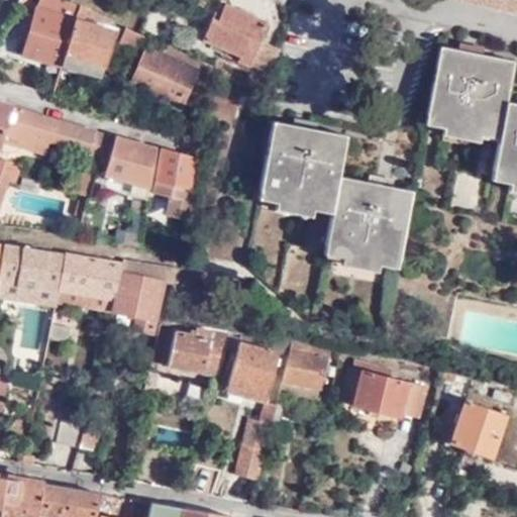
[(81,2),(76,0),(53,0),(79,10),(81,2)]
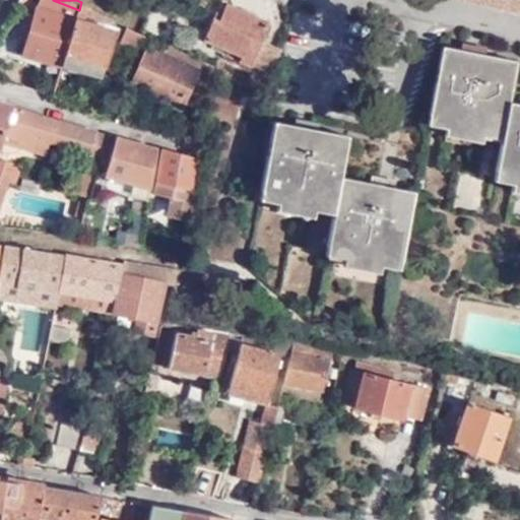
[(519,0),(463,0),(519,12),(519,0)]
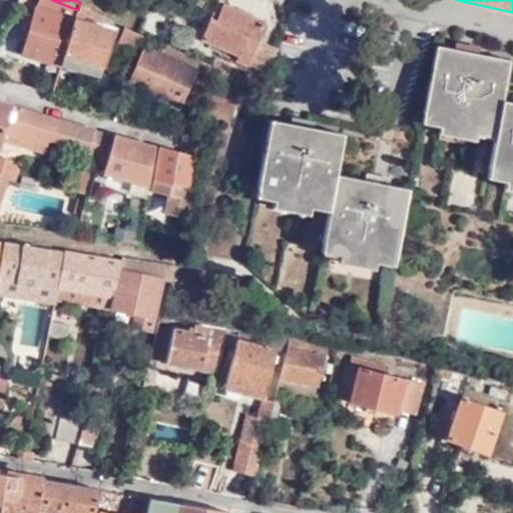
[(76,17),(64,60),(100,71),(112,28),(100,24),(103,13),(80,2),(78,10),(76,17)]
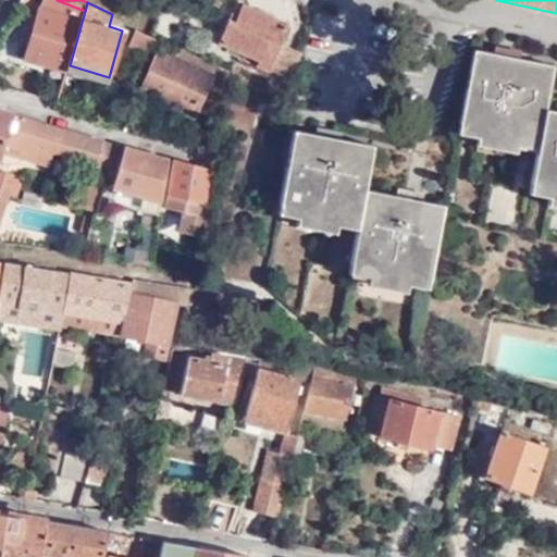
[(219,41),(237,49),(242,20),(245,4),(243,3),(234,22),(227,20),(219,41)]
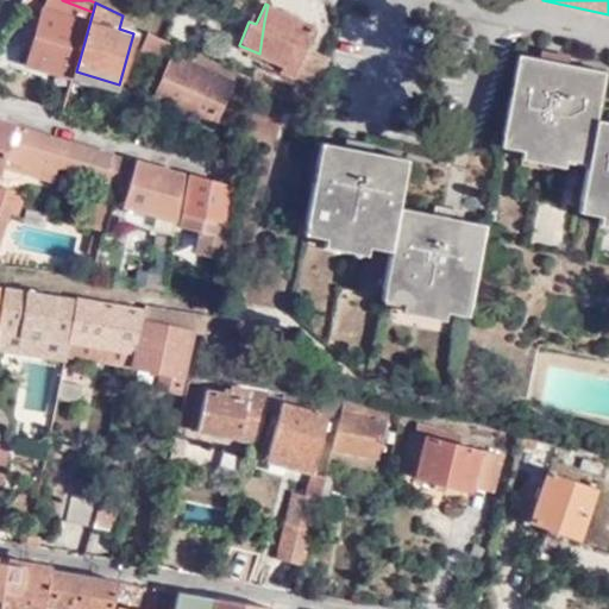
[(30,58),(76,71),(90,20),(44,5),(30,58)]
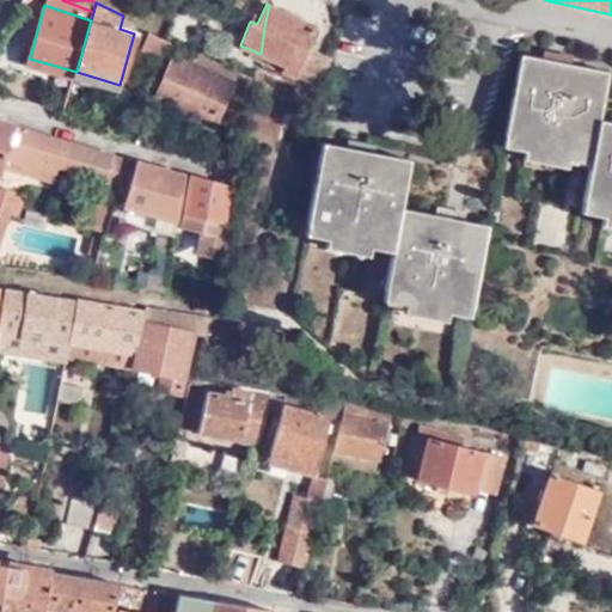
[(261,54),(283,65),(281,71),(295,77),(295,75),(318,85),(330,57),(307,48),(318,26),(269,5),(265,22),(261,54)]
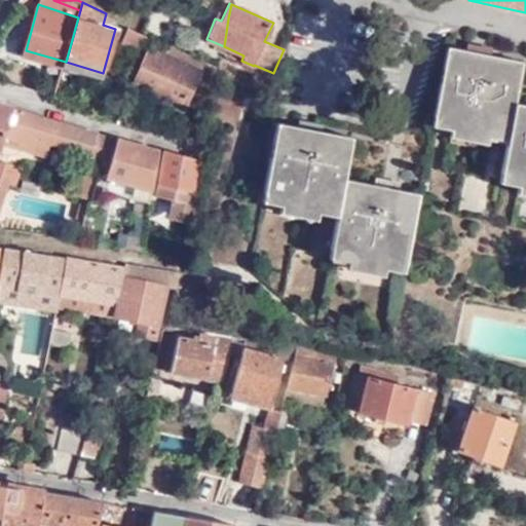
[(123,44),(140,51),(146,34),(129,27),(123,44)]
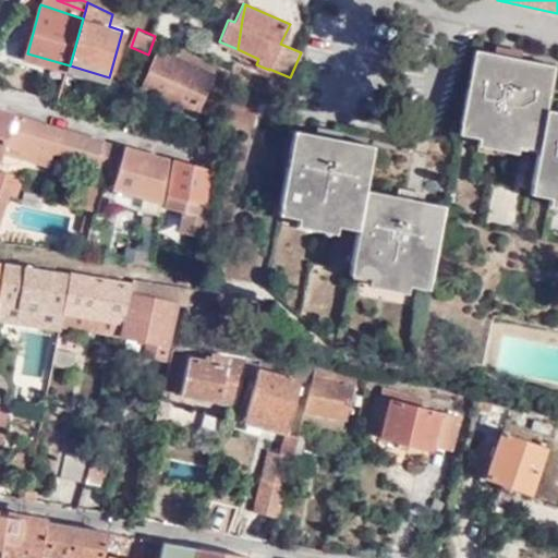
[(201,98),(215,64),(181,49),(177,58),(159,50),(143,89),(194,112),(201,98)]
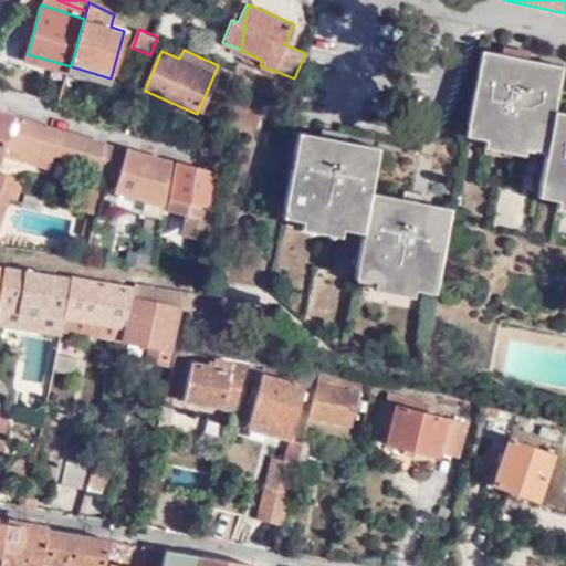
[(565,115),(557,114),(565,69),(485,53),(470,137),(489,139),(488,148),(527,156),(528,149),(549,154),(542,198),(559,202),(557,210),(565,212),(565,115)]
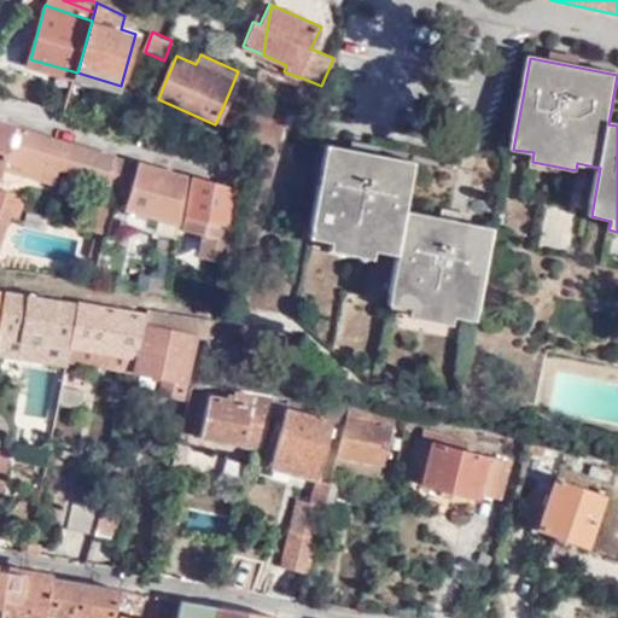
[(255,79),(238,71),(222,109),(239,116),(255,79)]
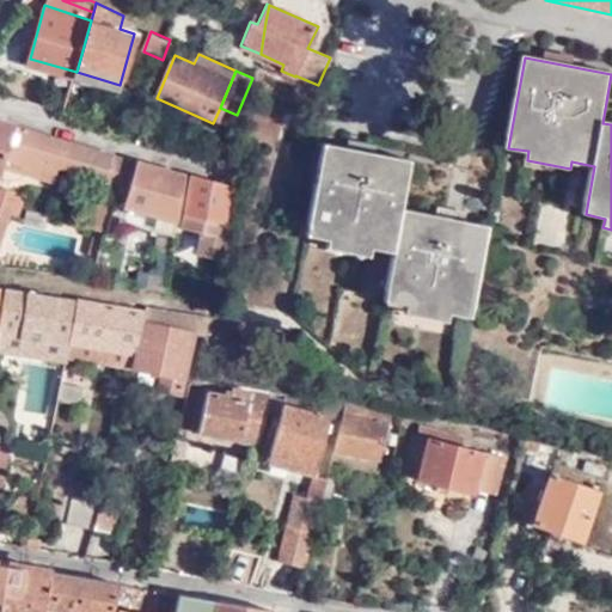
[(0,173),(2,165),(5,158),(16,124),(0,120),(0,173)]
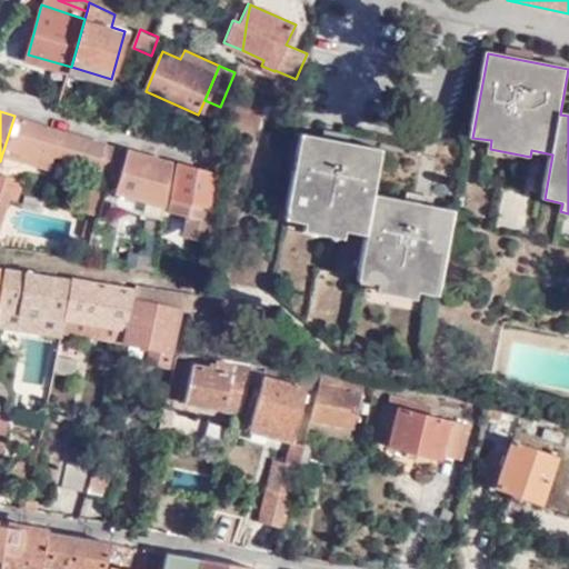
[(112,170),(120,143),(107,139),(106,141),(15,116),(5,147),(35,156),(32,162),(51,168),(57,155),(112,170)]
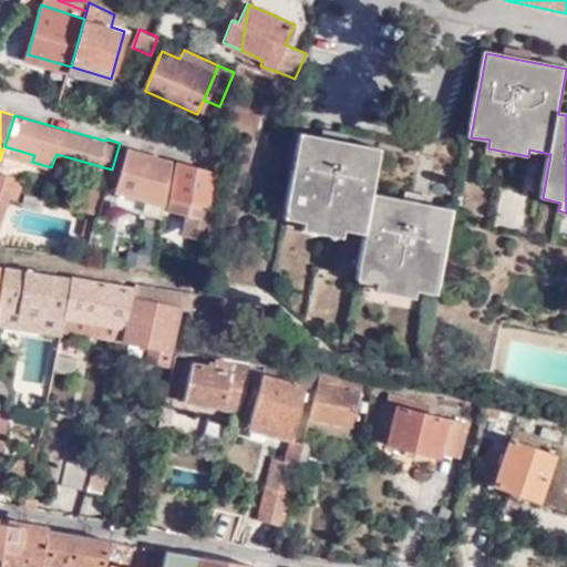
[(374,193),(382,147),(301,131),(284,216),(305,219),(305,228),(343,236),(344,227),(366,233),(357,277),(375,281),(373,289),(414,298),(415,290),(435,294),(453,208),(374,193)]
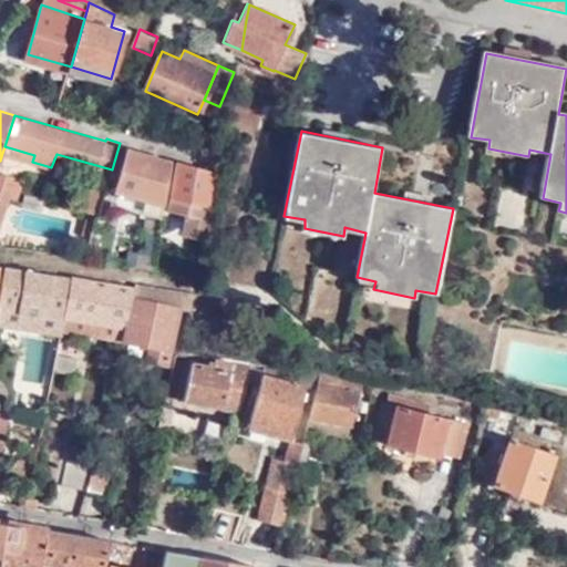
[(162,217),(173,157),(130,145),(110,203),(162,217)]
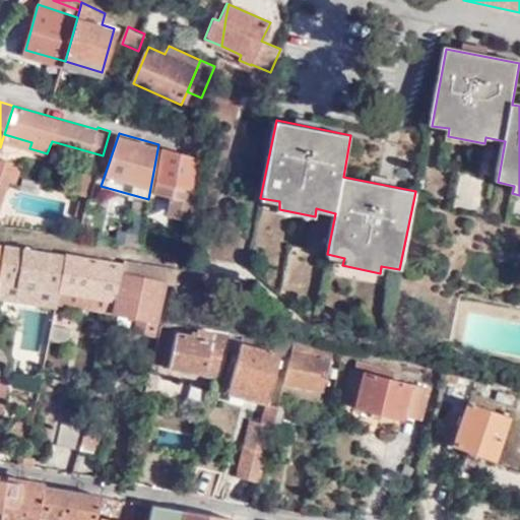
[(2,140),(29,148),(31,142),(4,134),(2,140)]
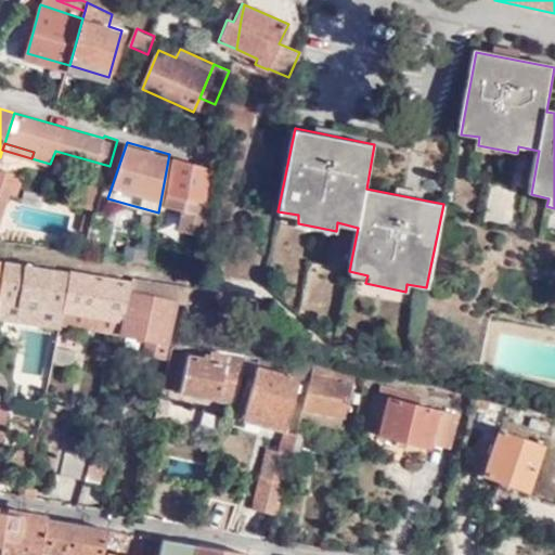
[(181,227),(205,231),(210,199),(204,197),(209,172),(215,175),(216,167),(177,156),(166,206),(184,209),(181,227)]
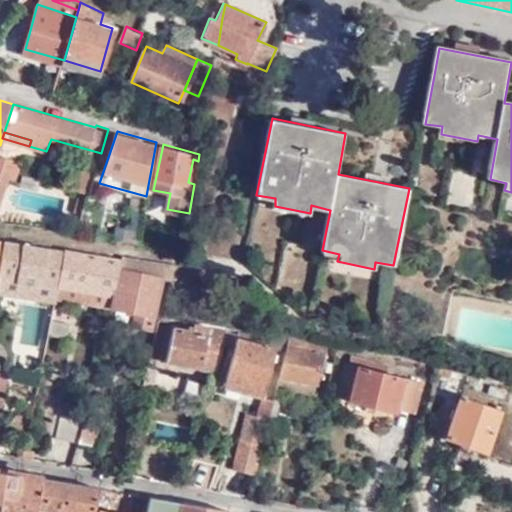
[(0,158),(0,204),(13,161),(2,157),(0,158)]
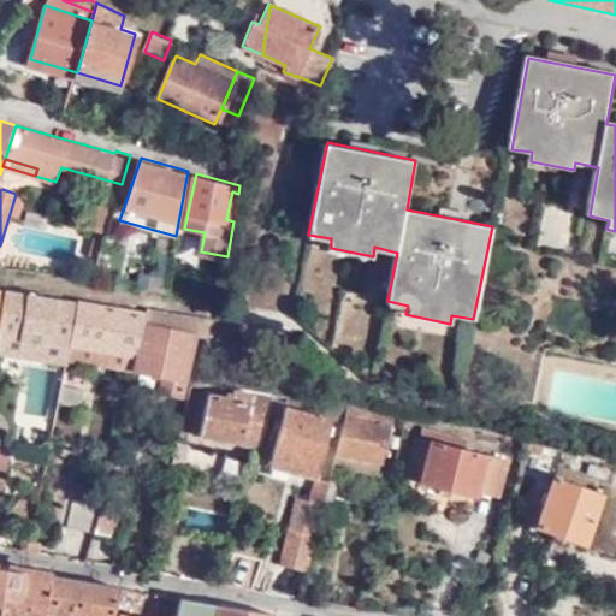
[(113,214),(117,202),(102,197),(99,209),(113,214)]
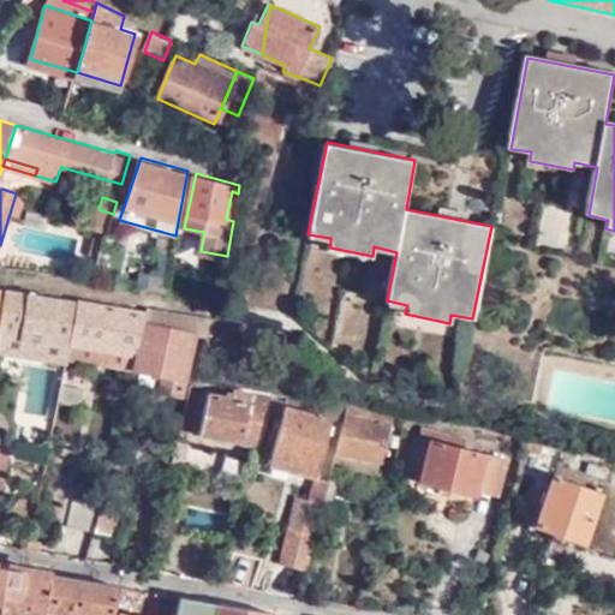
[(543,204),(533,243),(563,250),(572,210),(543,204)]
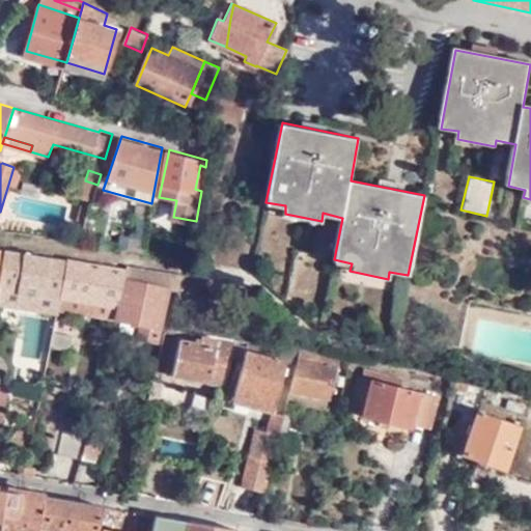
[(87,204),(91,205),(98,185),(85,180),(81,195),(88,197),(87,204)]
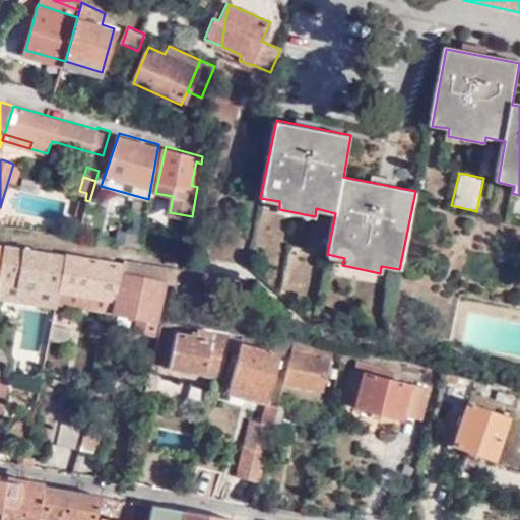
[(80,213),(85,215),(89,201),(85,200),(80,213)]
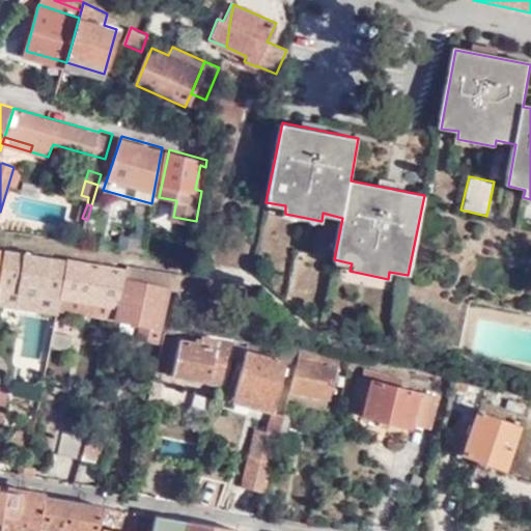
[(134,245),(143,246),(148,217),(140,215),(134,245)]
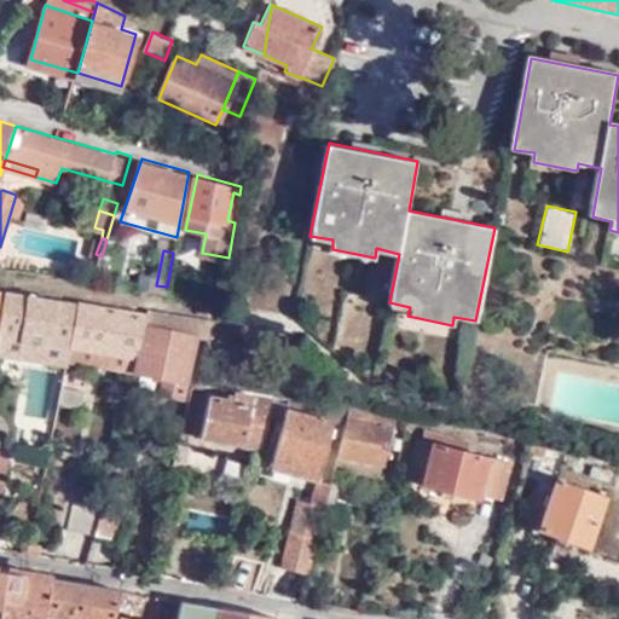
[(203,296),(219,299),(224,285),(207,283),(203,296)]
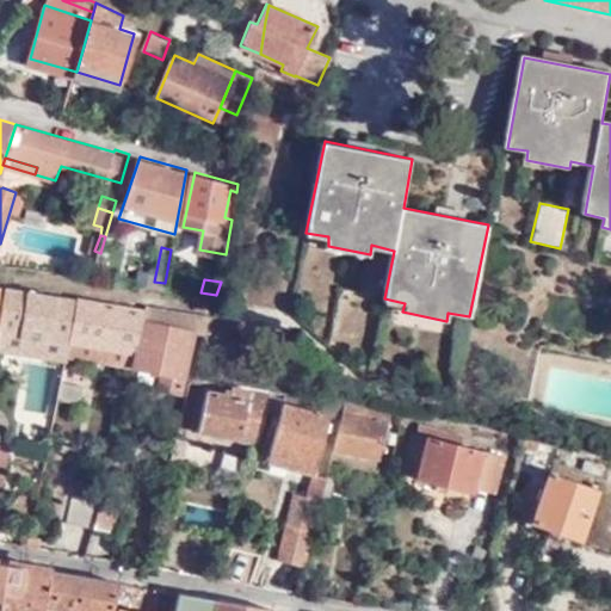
[(71,337),(79,296),(7,287),(0,326),(71,337)]
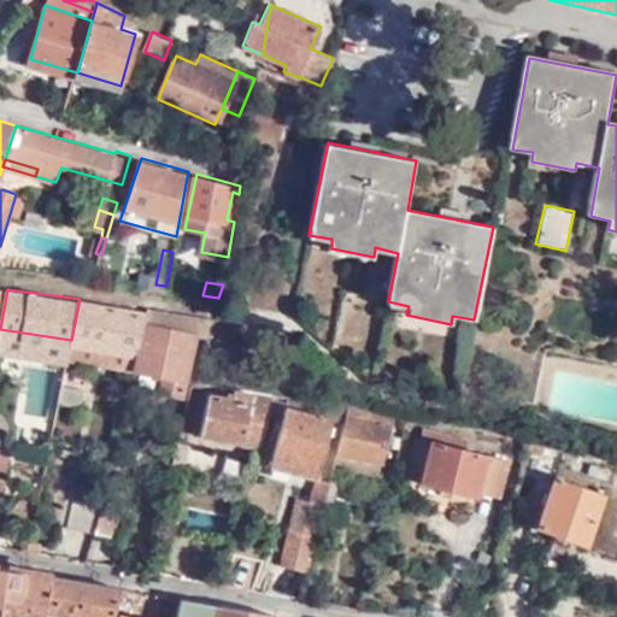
[(137,351),(148,309),(80,299),(71,340),(70,342),(137,351)]
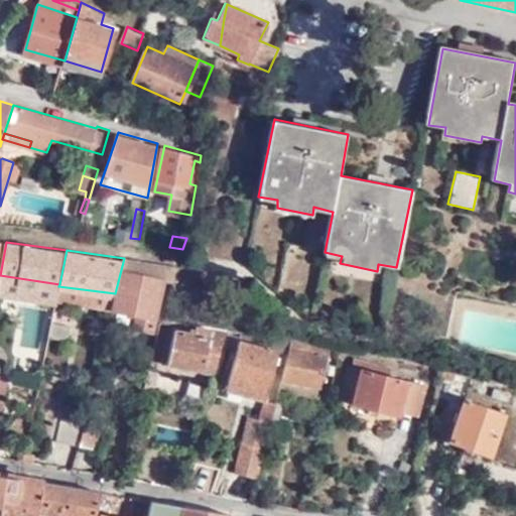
[(165,275),(174,276),(178,263),(124,255),(124,258),(115,293),(112,308),(137,312),(135,326),(153,329),(165,275)]
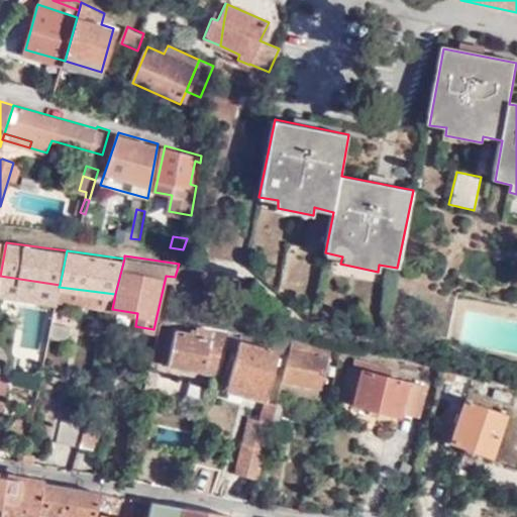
[(171,320),(163,317),(152,357),(161,359),(171,320)]
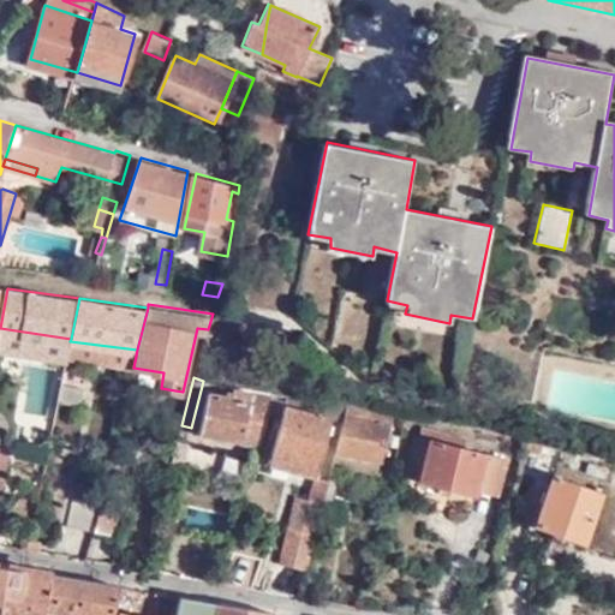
[(82,386),(61,383),(58,400),(77,404),(82,386)]
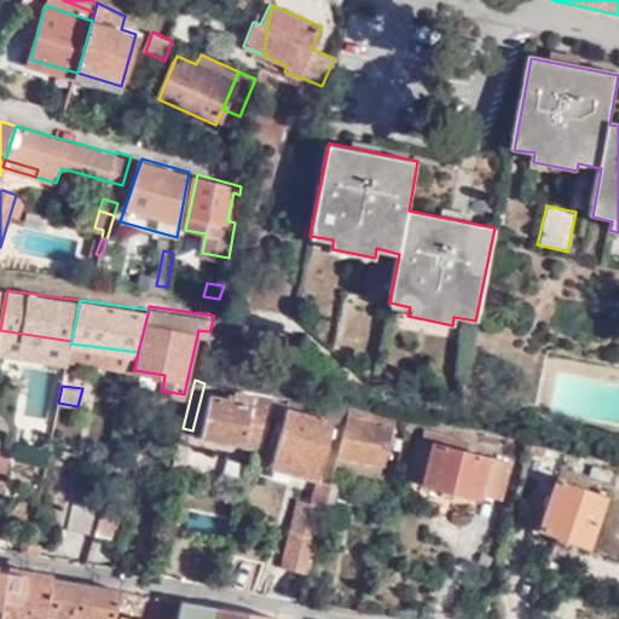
[(200,434),(261,445),(276,393),(237,386),(235,397),(210,392),(200,434)]
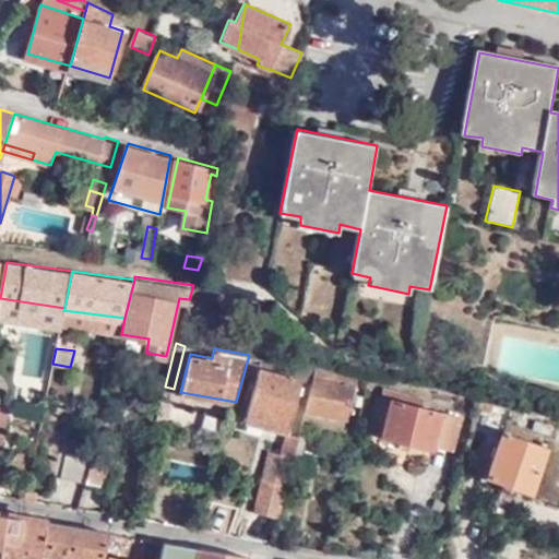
[(313,380),(317,366),(301,364),(262,356),(260,365),(300,376),(313,380)]
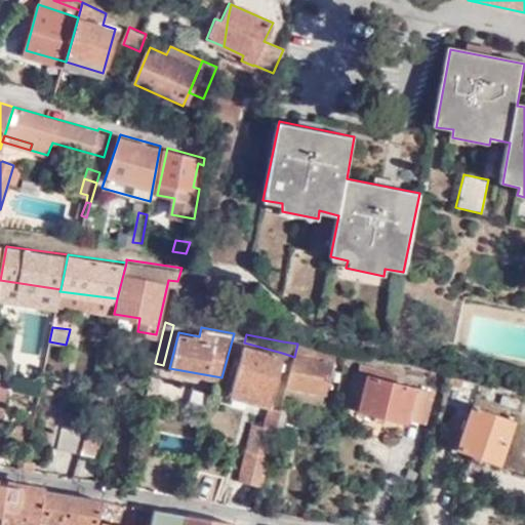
[(272,392),(282,353),(244,342),(239,364),(233,362),(228,380),(272,392)]
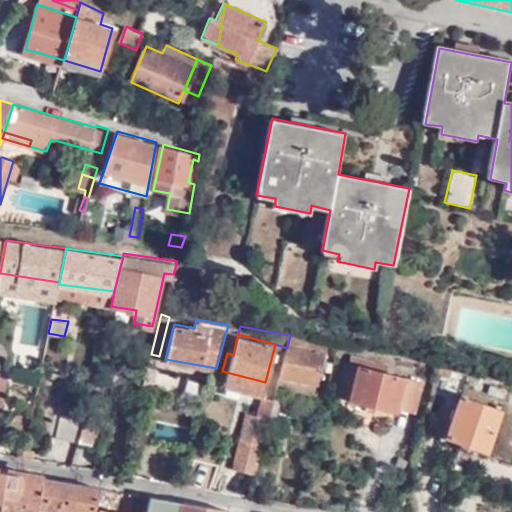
[(317,384),(327,342),(290,335),(287,348),(280,377),(317,384)]
